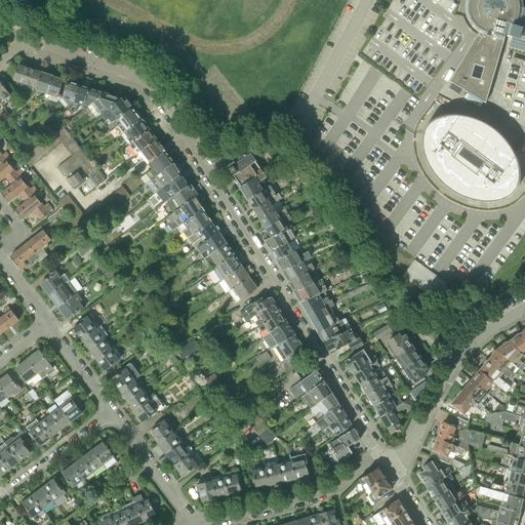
[(524,7),(521,7),(521,2),(519,0),(469,0),(469,4),(469,9),(469,14),(471,18),(474,23),(477,27),(481,30),(448,83),(449,84),(450,82),(486,104),(507,35),(513,36),(509,47),(524,51),(524,7)]
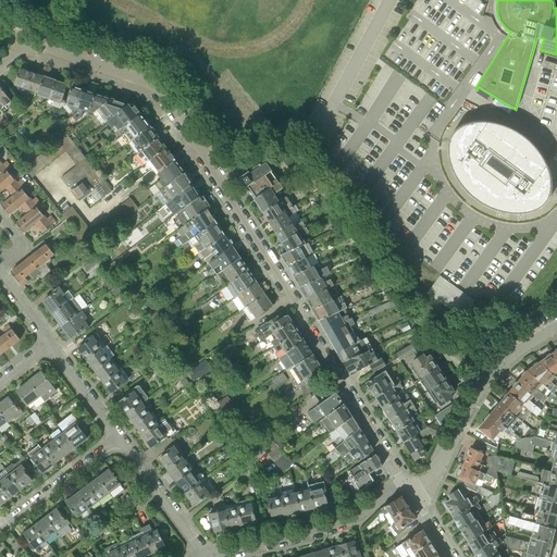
[(27,89),(33,73),(21,70),(15,86),(22,96),(26,93),(27,89)]
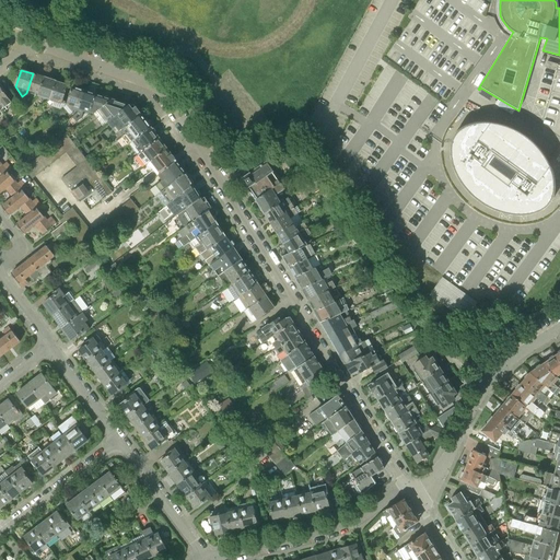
[(27,90),(39,94),(45,78),(44,77),(33,72),(33,73),(27,90)]
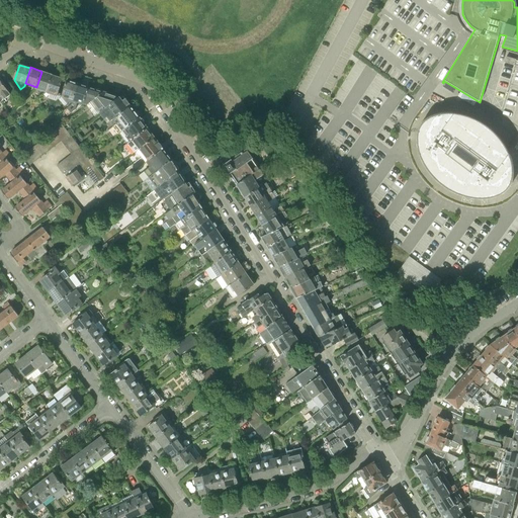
[(35,89),(47,92),(53,76),(41,72),(36,87),(35,89)]
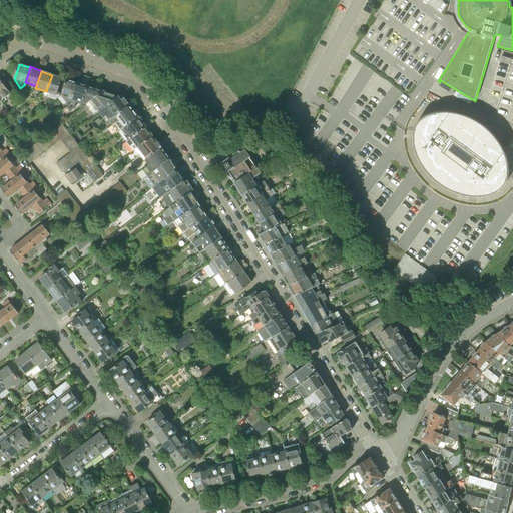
[(0,75),(0,96),(2,95),(5,98),(11,94),(8,91),(9,90),(4,84),(5,82),(0,75)]
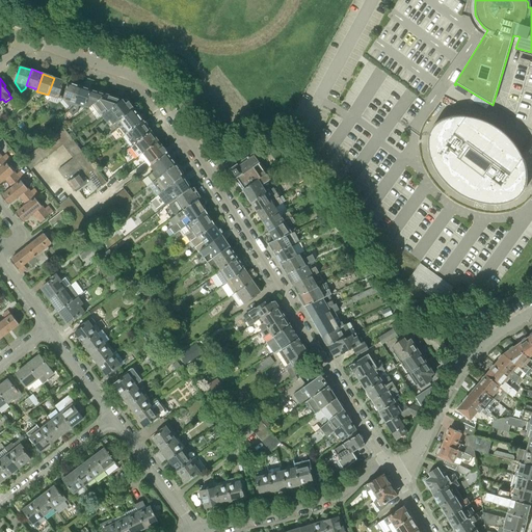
[(54,78),(48,95),(43,99),(58,103),(65,81),(54,78)]
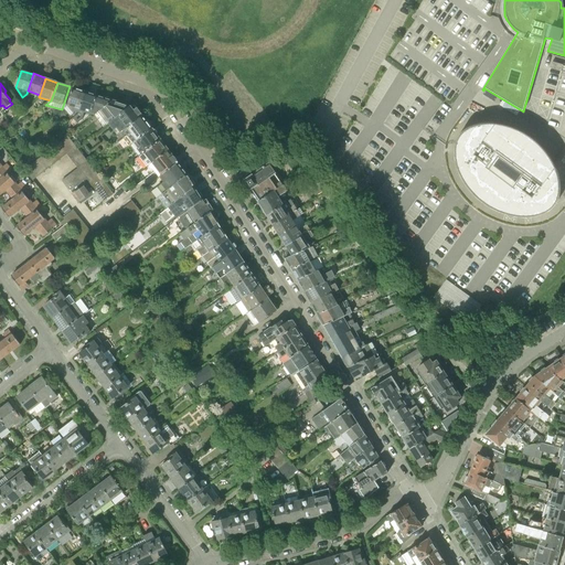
[(75,110),(80,113),(86,92),(74,88),(67,105),(65,104),(64,108),(71,116),(74,113),(75,110)]
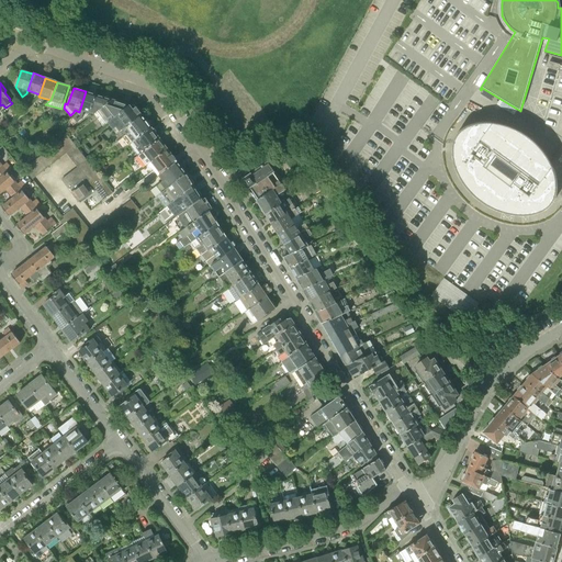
[(85,112),(90,113),(97,94),(86,91),(79,112),(78,113),(69,121),(74,126),(82,119),(85,112)]
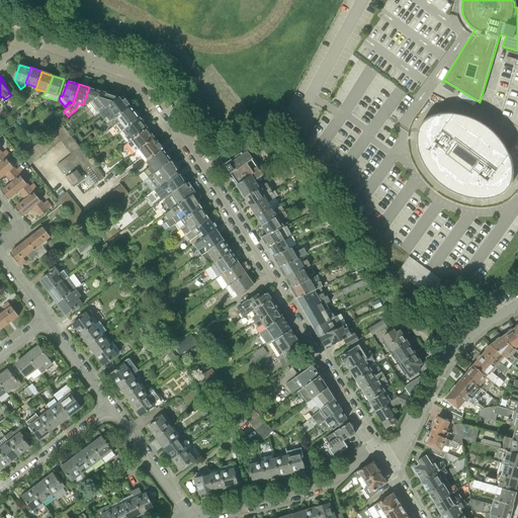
[(85,107),(87,105),(103,92),(89,87),(83,104),(82,106),(85,107)]
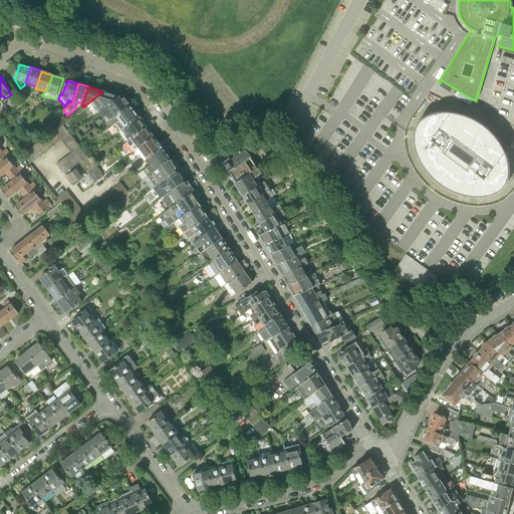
[(94,115),(99,112),(118,96),(102,91),(86,104),(94,115)]
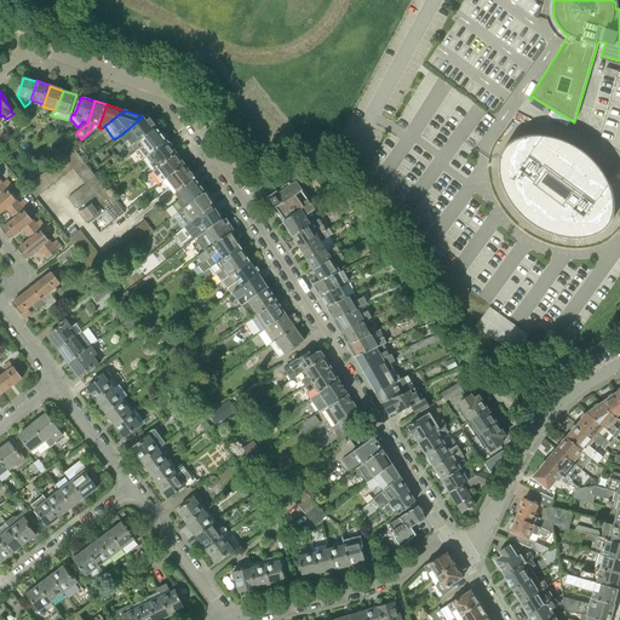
[(131,138),(136,144),(156,127),(158,127),(151,119),(147,121),(143,116),(120,136),(126,143),(131,138)]
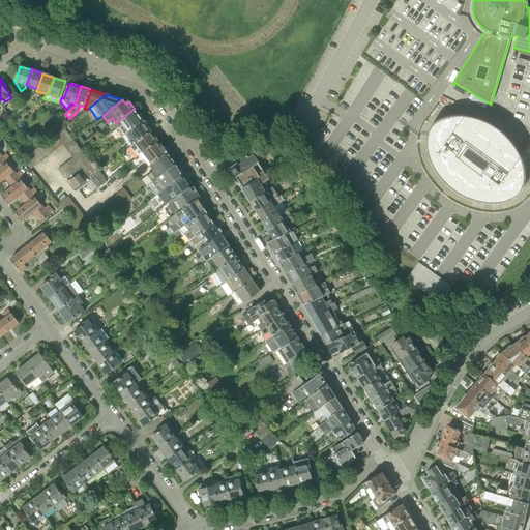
[(116,141),(122,137),(143,120),(134,109),(116,123),(119,127),(110,134),(116,141)]
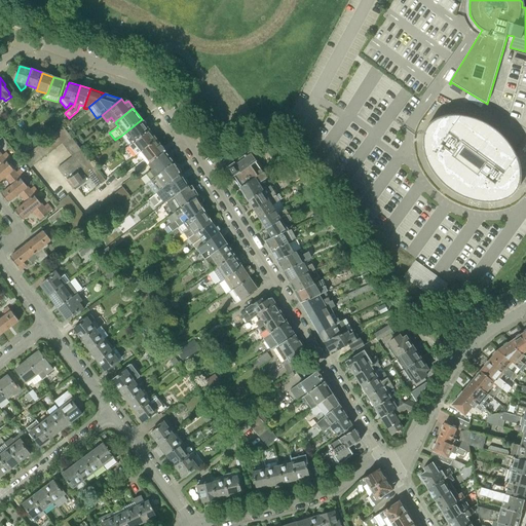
[(518,158),(516,152),(515,151),(511,144),(505,138),(502,134),(496,128),(489,124),(485,121),(478,118),(470,116),(461,114),(453,114),(443,116),(440,117),(435,119),(433,121),(428,124),(427,127),(424,132),(424,135),(423,143),(424,151),(426,158),(429,165),(434,173),(439,179),(445,185),(451,190),(458,194),(462,196),(470,199),(480,201),(489,202),(497,201),(504,199),(510,197),(512,195),(516,192),(518,190),(520,185),(521,182),(521,178),(521,170),(519,161),(518,158)]
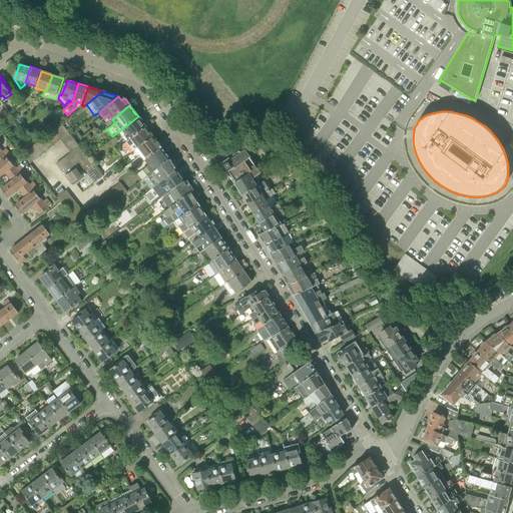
[(118,132),(126,142),(145,126),(138,116),(118,132)]
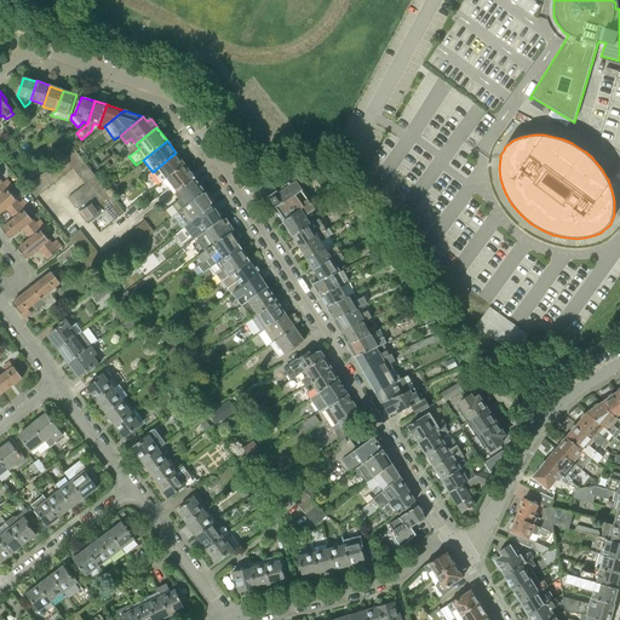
[(74,170),(80,177),(90,168),(75,149),(64,158),(74,170)]
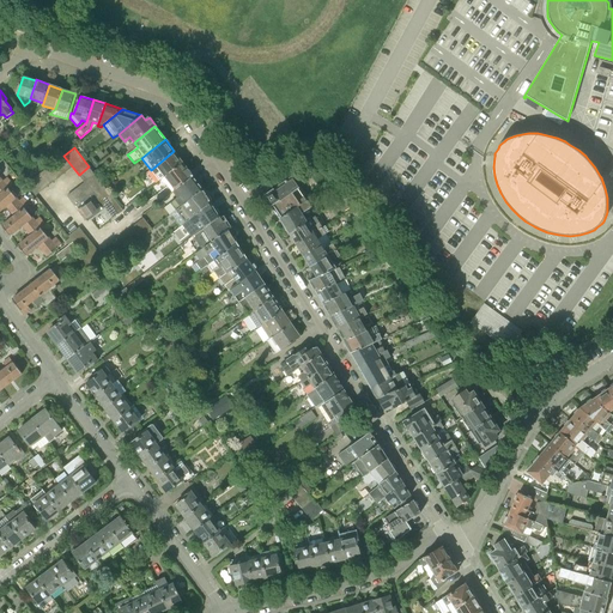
[(161,181),(165,177),(183,163),(174,151),(151,170),(146,174),(155,184),(161,181)]
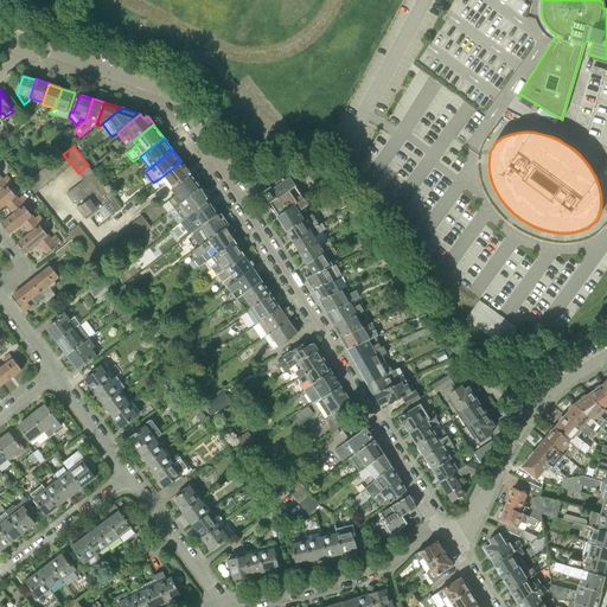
[(63,154),(57,158),(66,170),(72,166),(63,154)]
